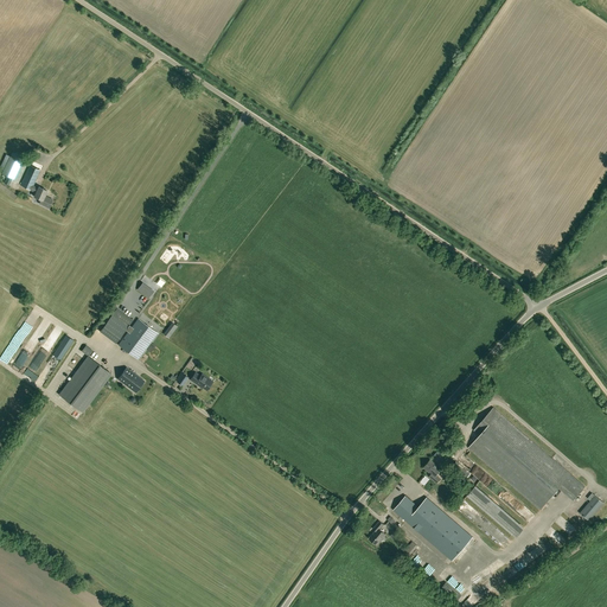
[(14,179),(23,161),(16,158),(11,155),(10,155),(1,173),(7,176),(12,178),(14,179)]
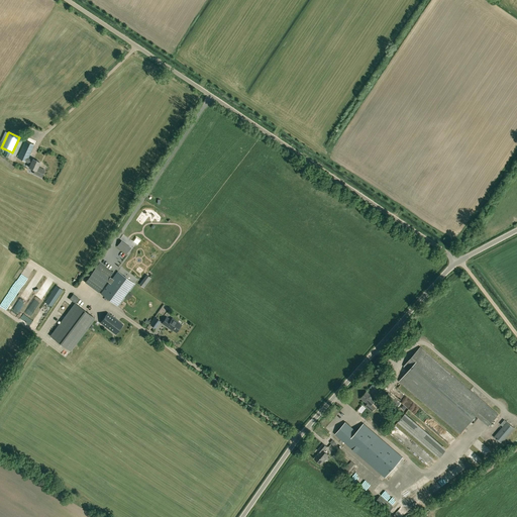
[(42,177),(45,170),(38,167),(40,163),(33,159),(32,161),(28,159),(34,144),(25,140),(17,158),(30,164),(29,168),(34,170),(33,173),(42,177)]
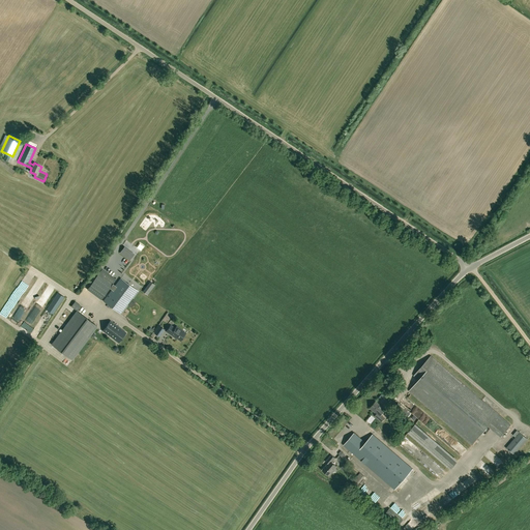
[(120,253),(125,257),(128,252),(124,247),(120,253)]
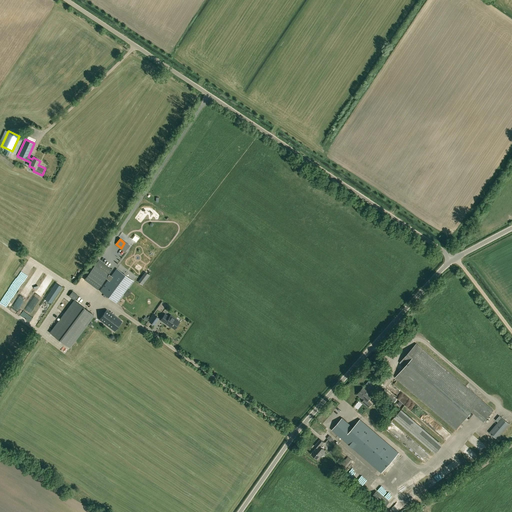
[(95,266),(95,265),(84,280),(98,290),(108,275),(95,266)]
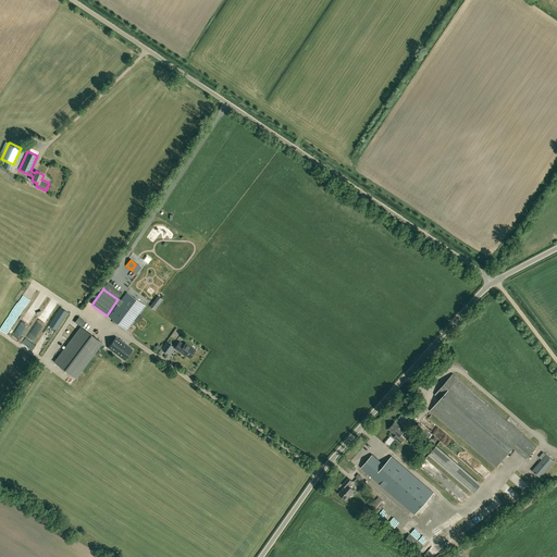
[(127,330),(146,306),(127,293),(122,300),(119,298),(116,302),(119,305),(110,317),(127,330)]
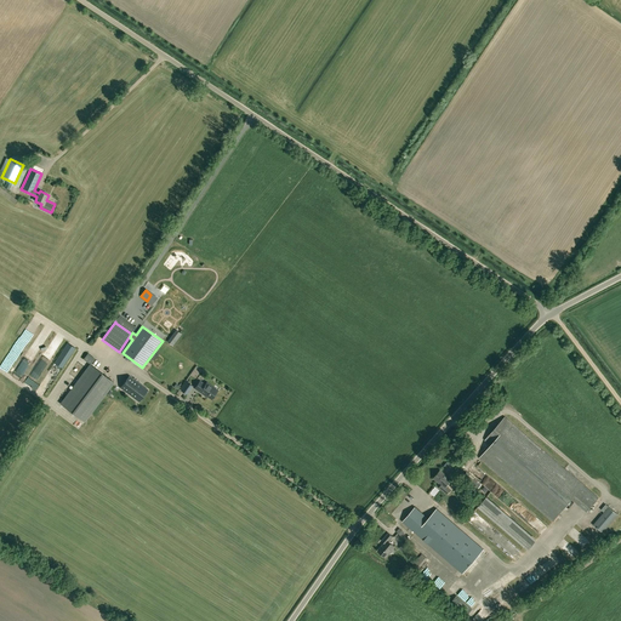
[(114,382),(90,365),(61,404),(84,421),(114,382)]
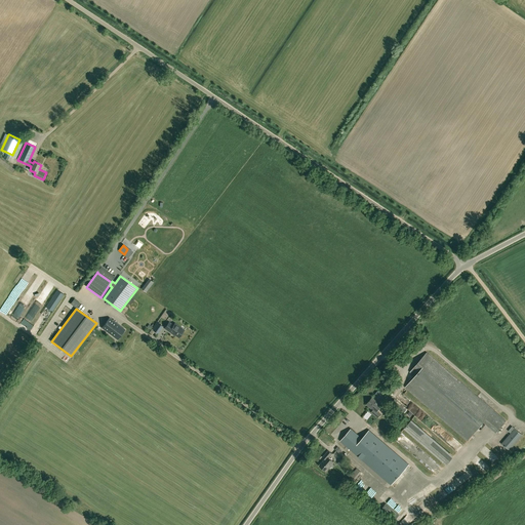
[(118,339),(125,329),(110,318),(102,327),(118,339)]
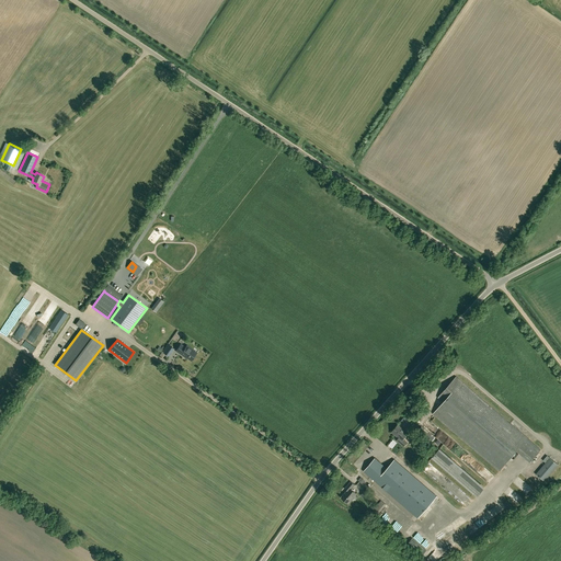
[(169,356),(174,348),(169,344),(163,353),(169,356)]
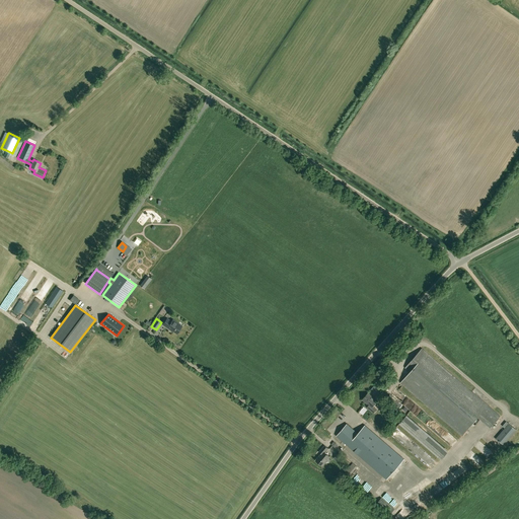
[(177,334),(182,325),(172,319),(171,321),(167,318),(163,324),(170,329),(170,328),(177,334)]
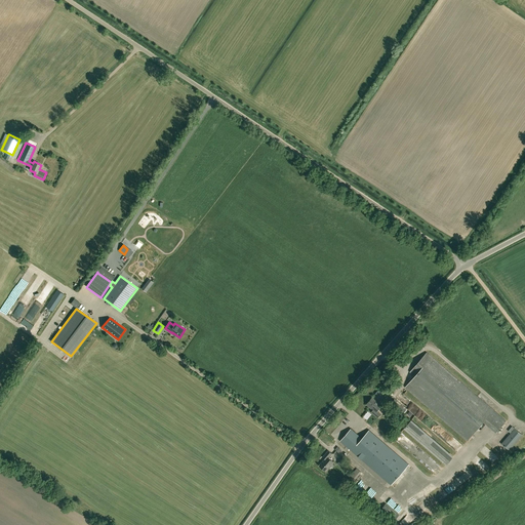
[(496,432),(506,421),(427,353),(409,372),(414,376),(405,388),(467,441),(484,420),(496,432)]
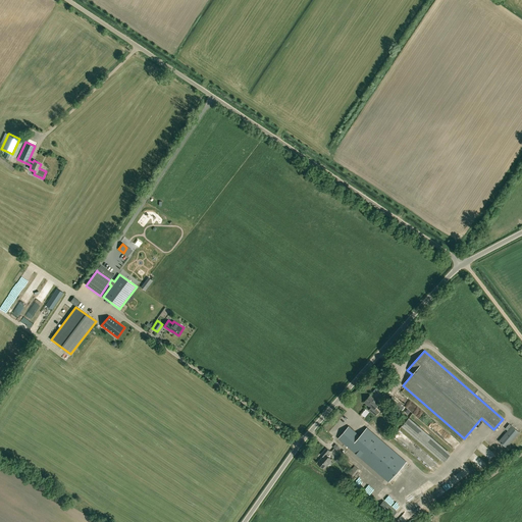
[(376,415),(378,412),(374,408),(379,403),(370,396),(365,402),(371,407),(369,409),(376,415)]
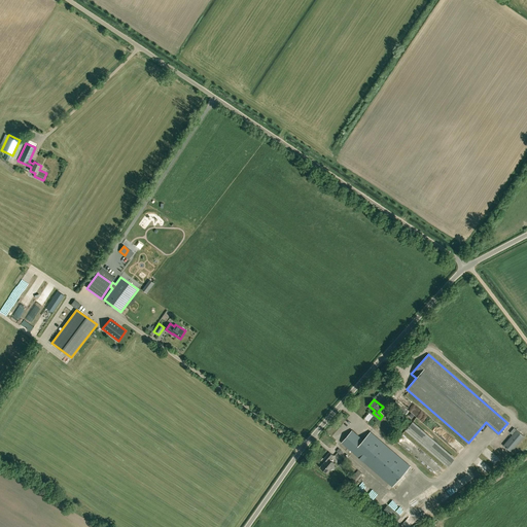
[(427,438),(412,424),(408,428),(423,443),(427,438)]
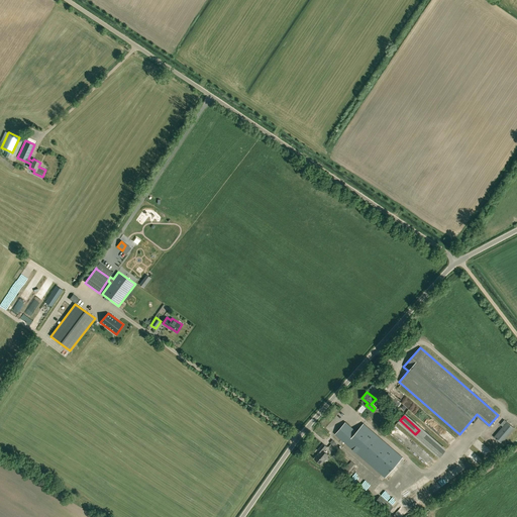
[(381,430),(383,426),(373,419),(370,422),(381,430)]
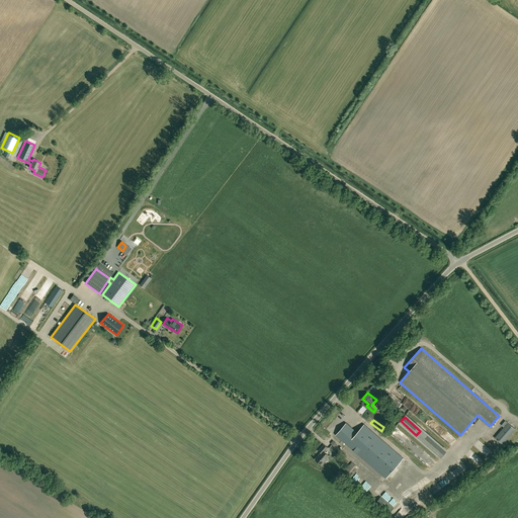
[(503,444),(516,429),(508,422),(508,423),(506,421),(502,425),(504,427),(495,437),(503,444)]
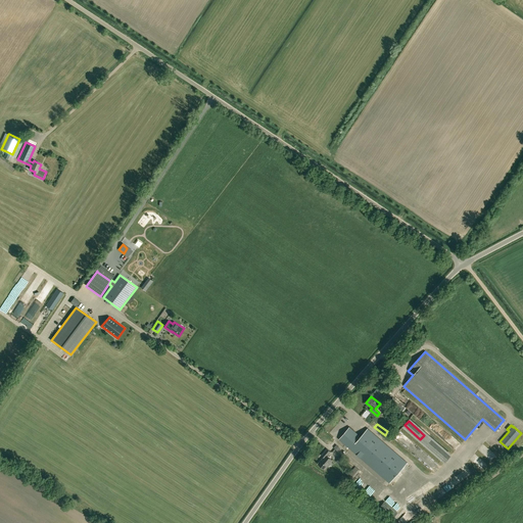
[(361,437),(349,427),(339,439),(350,448),(361,437)]
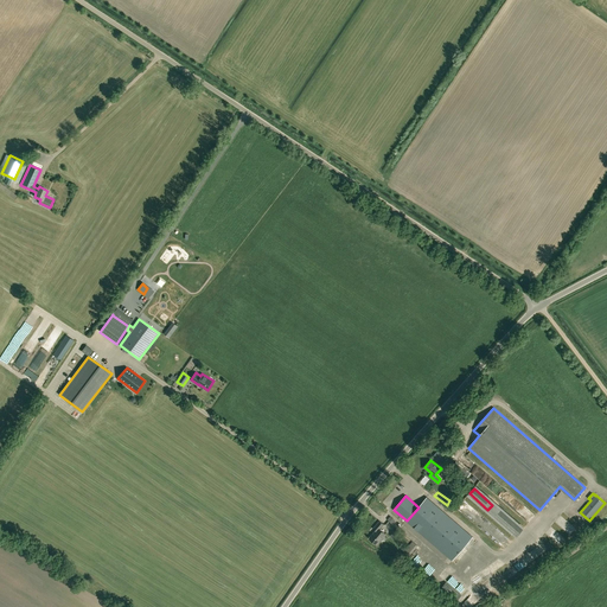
[(472,537),(427,497),(419,508),(407,521),(452,561),(472,537)]
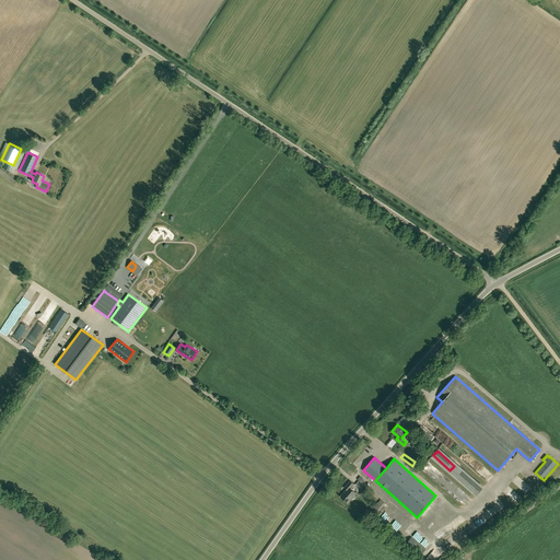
[(348,502),(356,492),(350,488),(354,483),(350,480),(345,488),(347,489),(340,497),(348,502)]
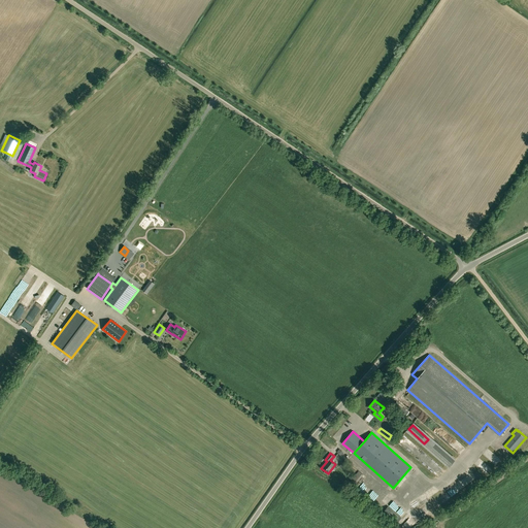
[(353,488),(364,474),(359,470),(348,484),(353,488)]
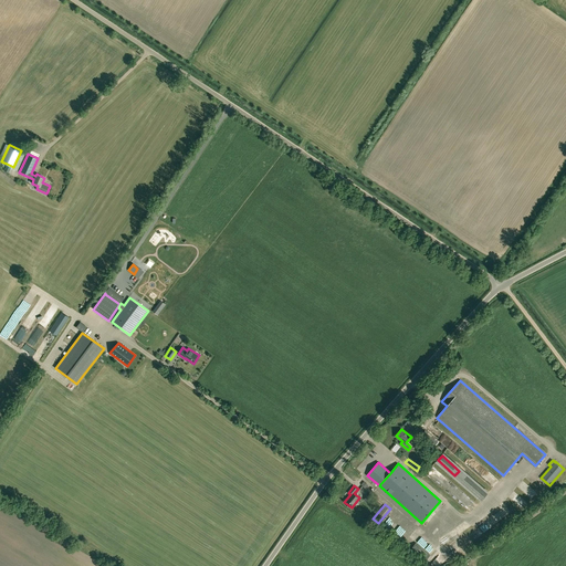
[(474,532),(479,540),(498,527),(493,520),(474,532)]
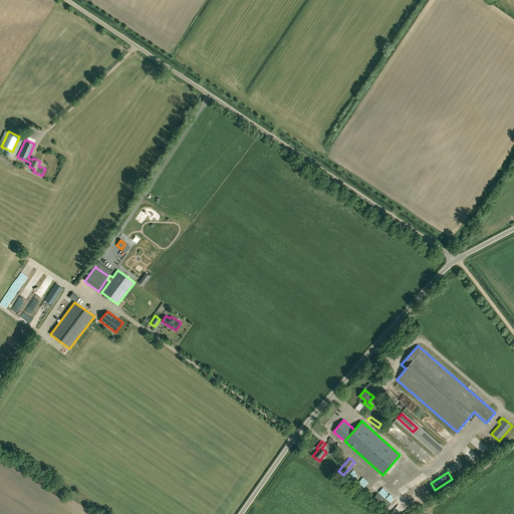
[(393,503),(398,498),(384,487),(379,492),(393,503)]
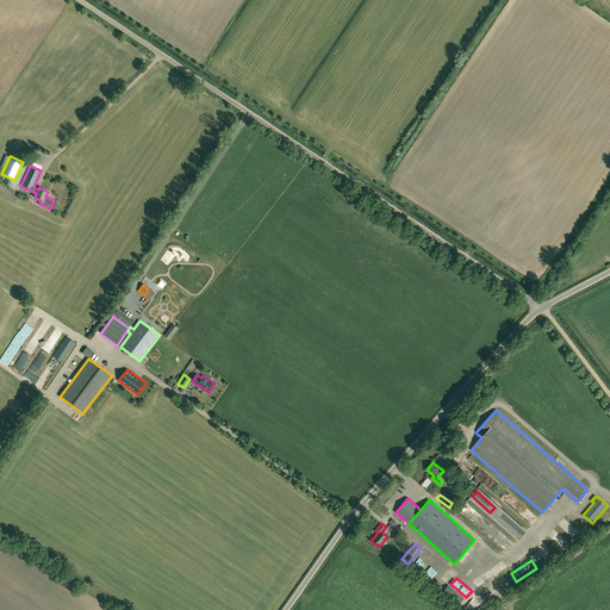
[(448,585),(442,592),(458,605),(464,598),(448,585)]
